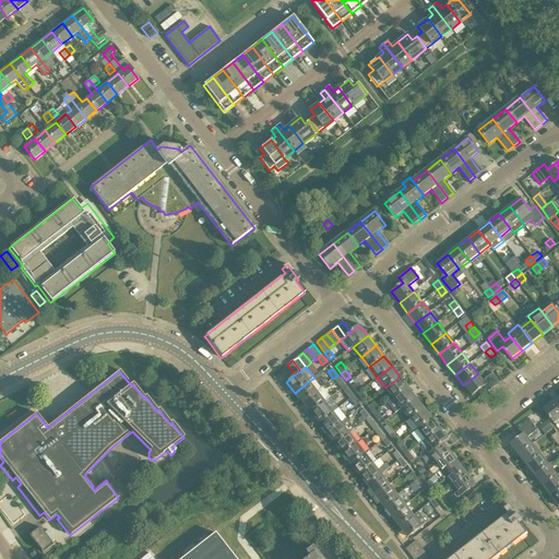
[(483,380),(478,373),(463,385),(472,396),(484,387),(488,392),(500,382),(492,372),(483,380)]
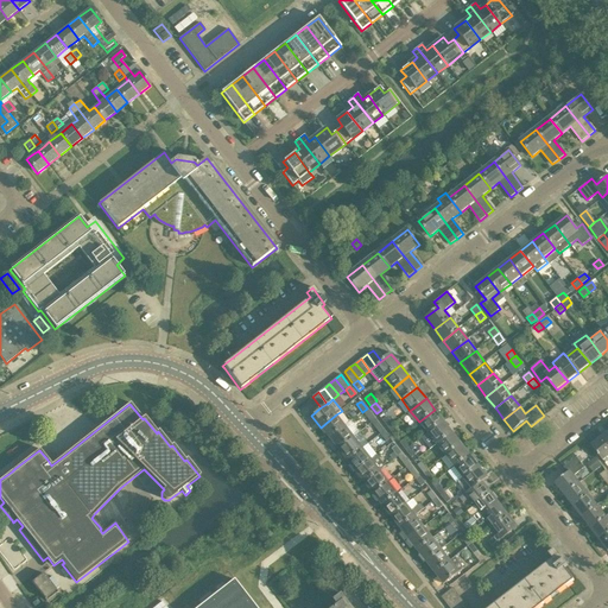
[(373,416),(367,409),(362,412),(368,419),(373,416)]
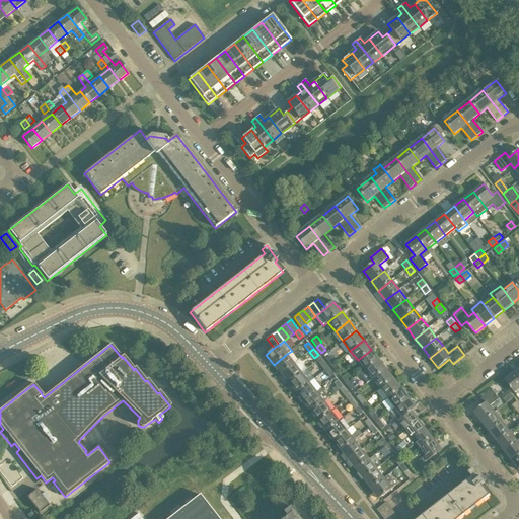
[(378,359),(371,350),(358,360),(365,369),(378,359)]
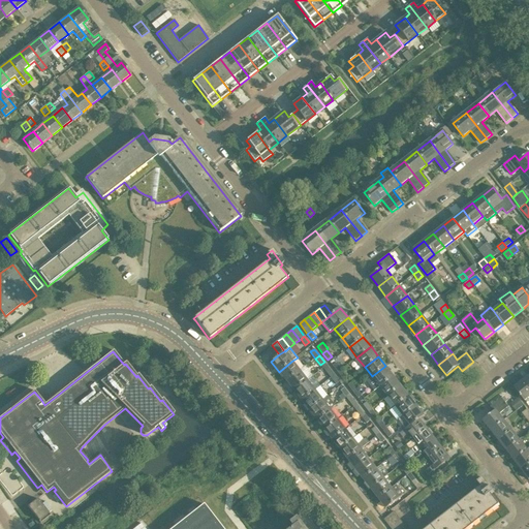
[(301,370),(292,361),(279,372),(286,381),(301,370)]
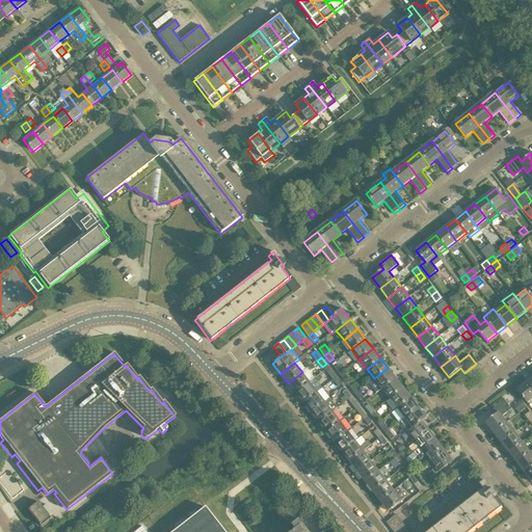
[(340,374),(343,372),(338,365),(335,368),(340,374)]
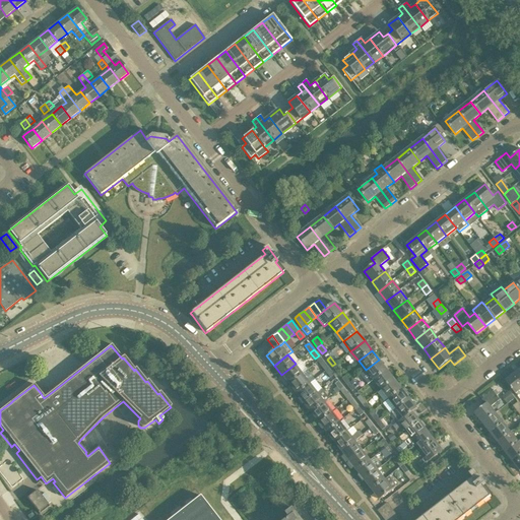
[(379,360),(366,370),(373,380),(386,369),(379,360)]
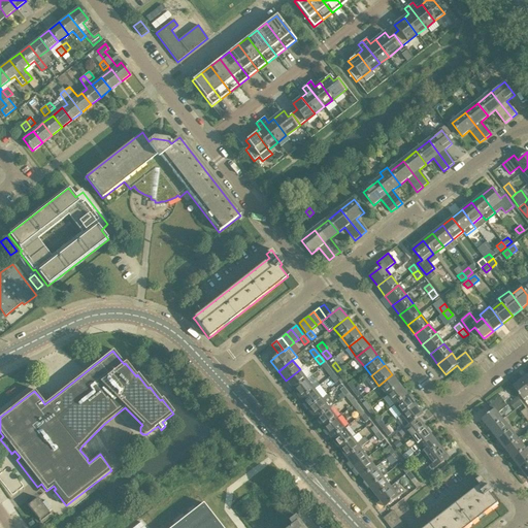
[(334,374),(329,367),(325,370),(330,377),(334,374)]
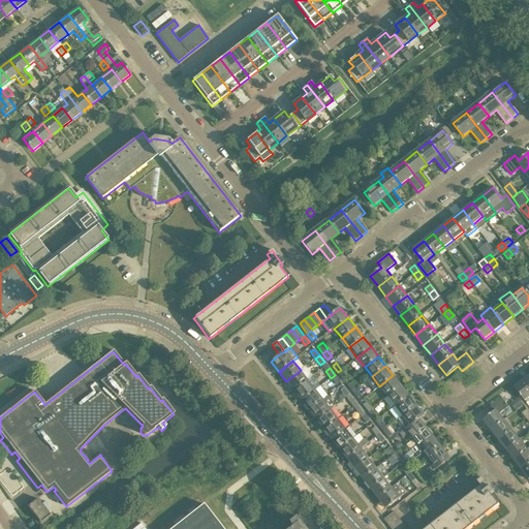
[(294,391),(308,380),(301,370),(286,381),(294,391)]
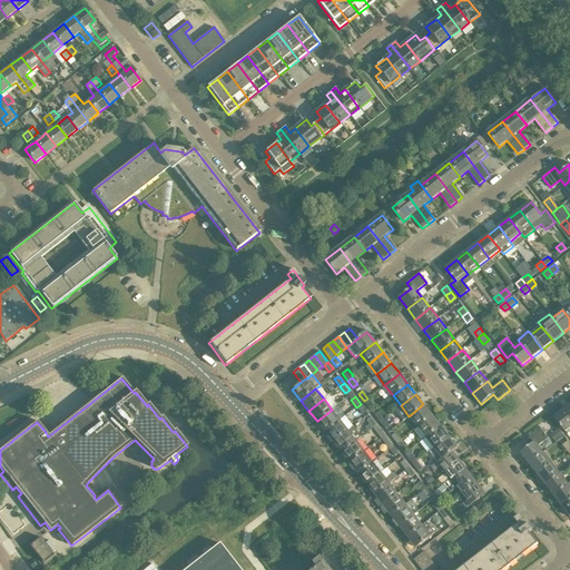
[(373,405),(367,399),(364,401),(370,409),(373,405)]
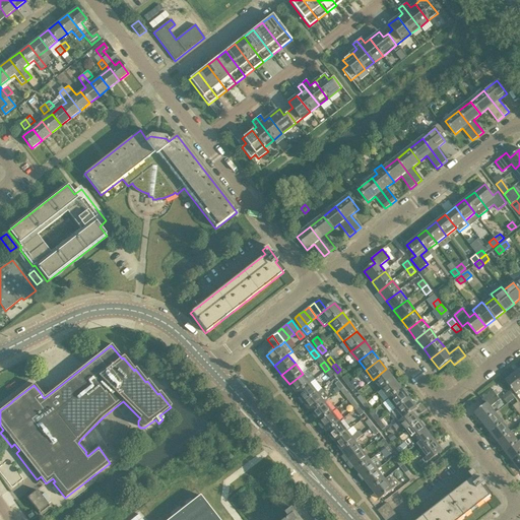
[(334,375),(329,369),(325,372),(330,378),(334,375)]
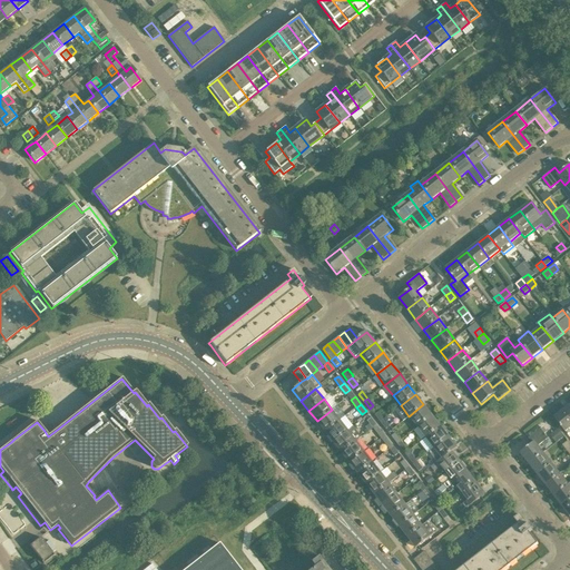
[(432,415),(423,404),(409,416),(418,426),(419,425),(432,415)]
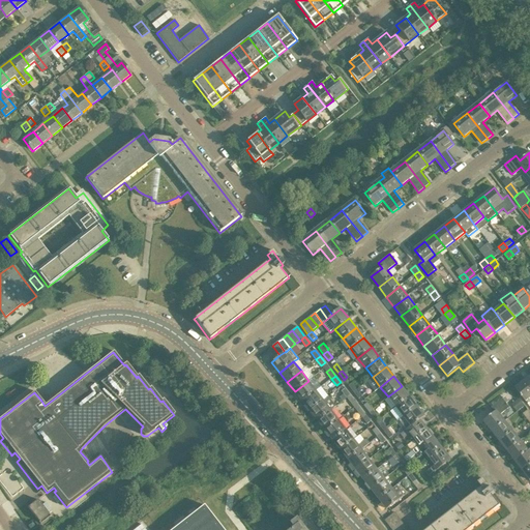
[(514,388),(525,402),(529,398),(529,386),(525,380),(514,388)]
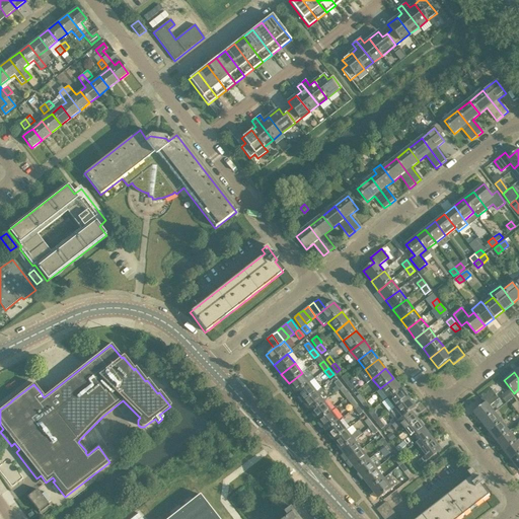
[(309,382),(302,373),(289,383),(296,393),(309,382)]
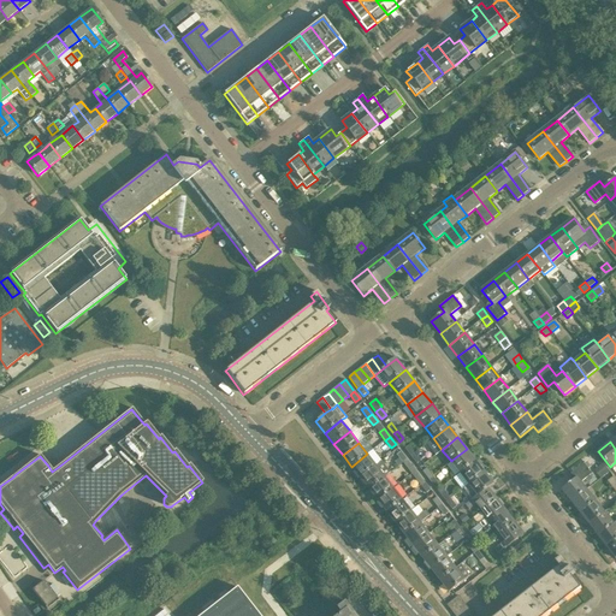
[(409,445),(406,449),(404,449),(410,456),(415,452),(409,445)]
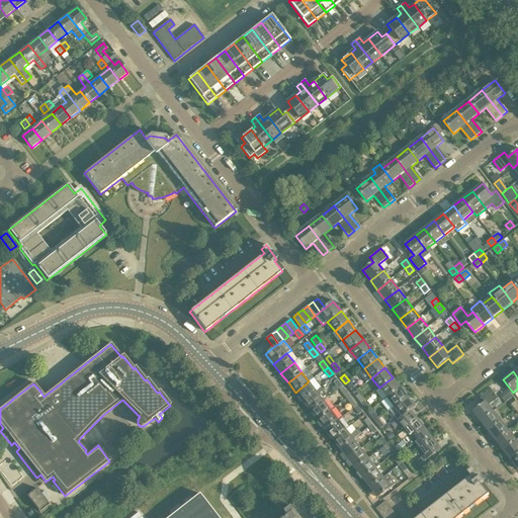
[(387,399),(401,387),(393,377),(380,386),(379,387),(387,399)]
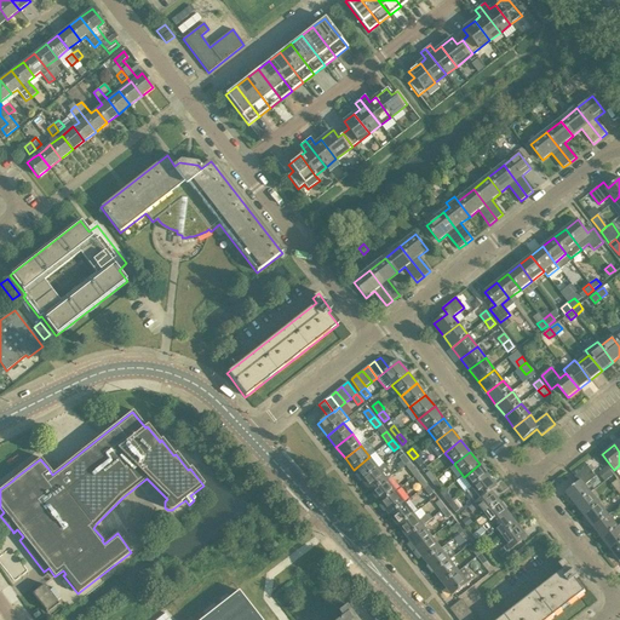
[(409,461),(403,454),(400,458),(406,465),(409,461)]
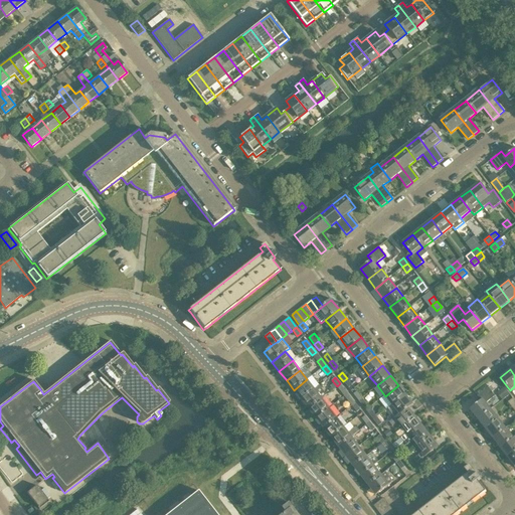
[(347,378),(343,381),(348,388),(352,385),(347,378)]
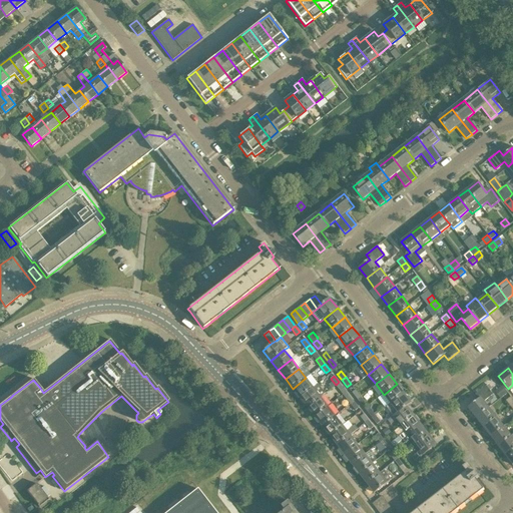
[(300,398),(314,388),(306,378),(293,389),(300,398)]
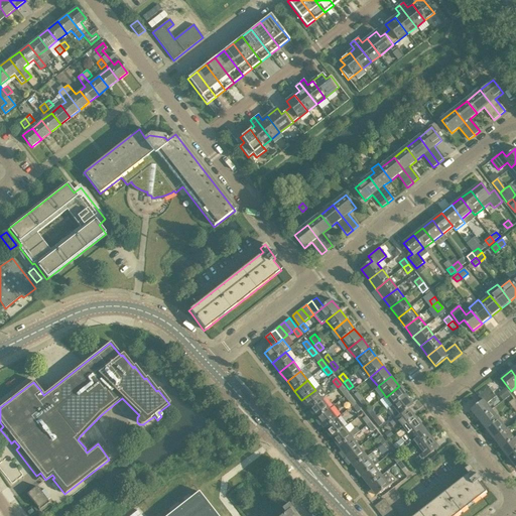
[(346,391),(341,384),(338,387),(343,394),(346,391)]
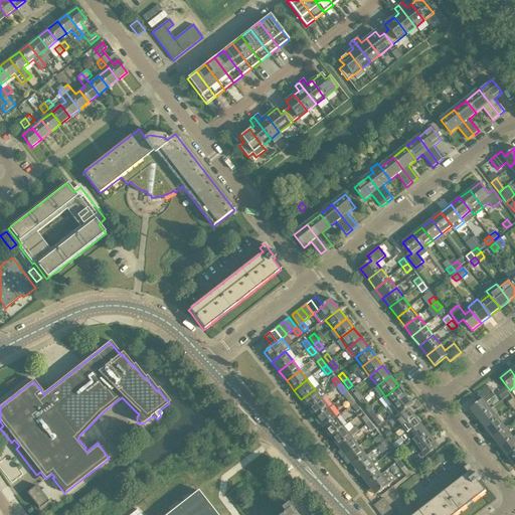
[(405,394),(398,385),(385,396),(392,405),(405,394)]
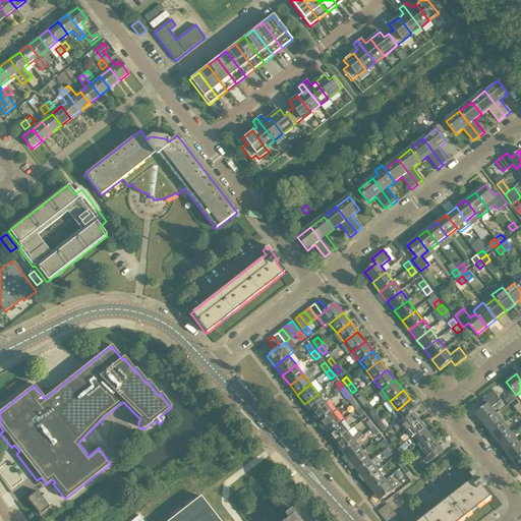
[(483,424),(497,414),(491,408),(501,401),(494,392),(482,401),(486,406),(475,414),(483,424)]
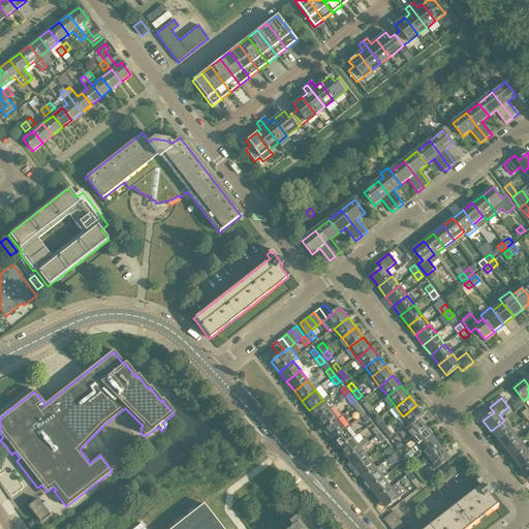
[(524,405),(518,398),(512,402),(519,409),(524,405)]
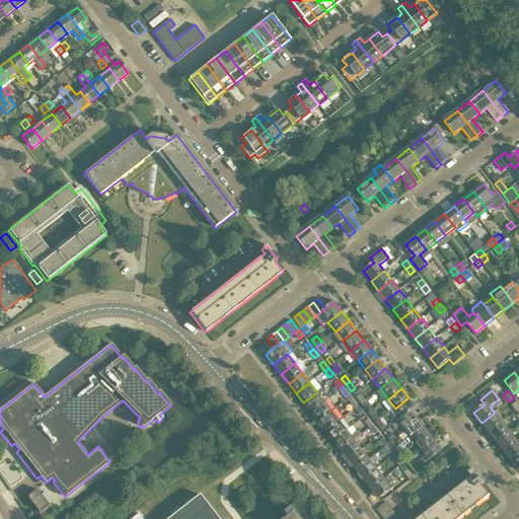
[(324,401),(317,392),(303,402),(311,413),(324,401)]
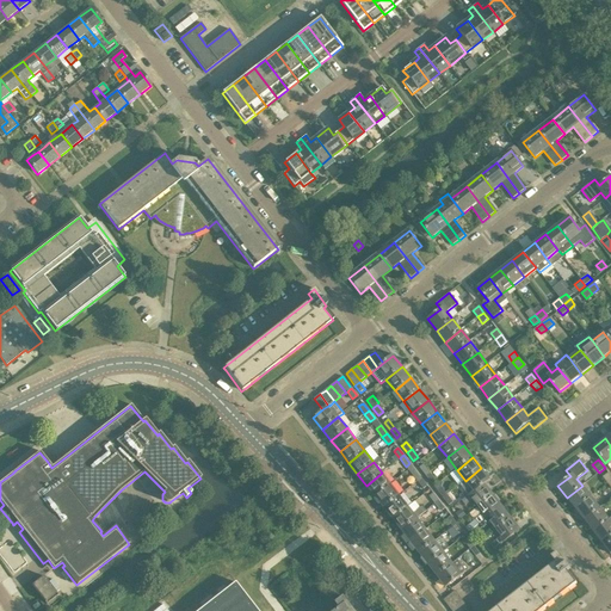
[(425,475),(430,471),(424,464),(419,468),(425,475)]
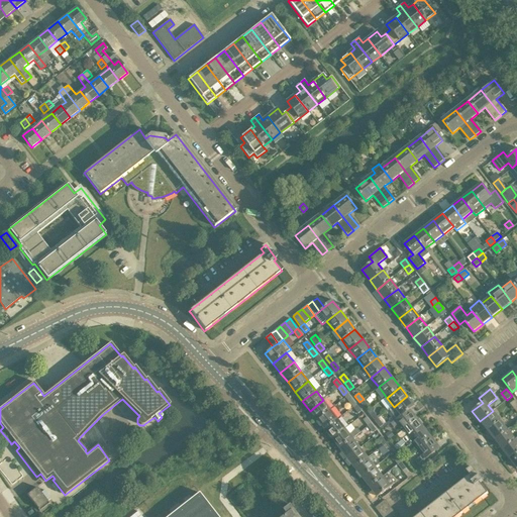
[(407,396),(394,407),(401,416),(410,409),(415,406),(407,396)]
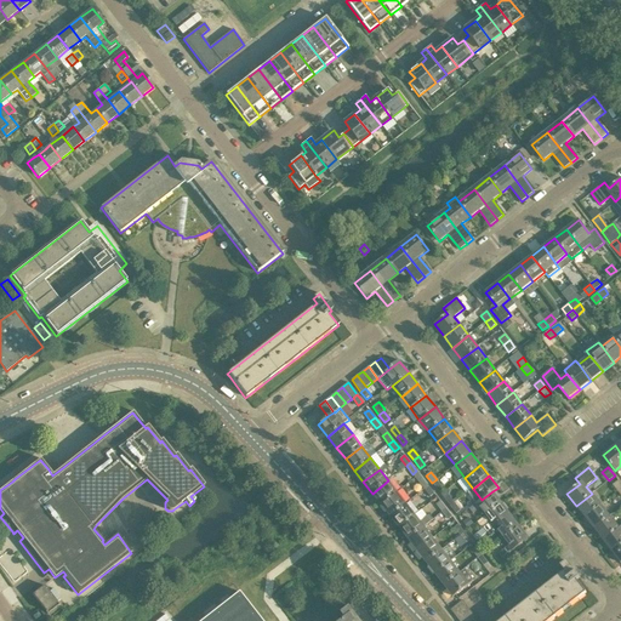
[(428,486),(422,478),(417,482),(423,489),(428,486)]
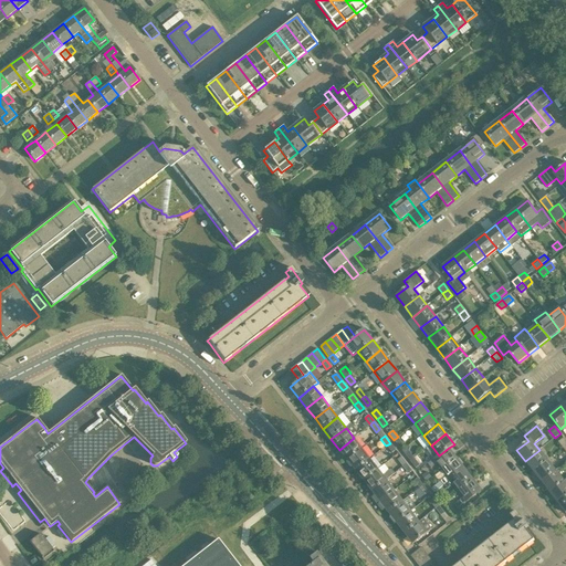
[(404,444),(398,437),(394,440),(399,448),(404,444)]
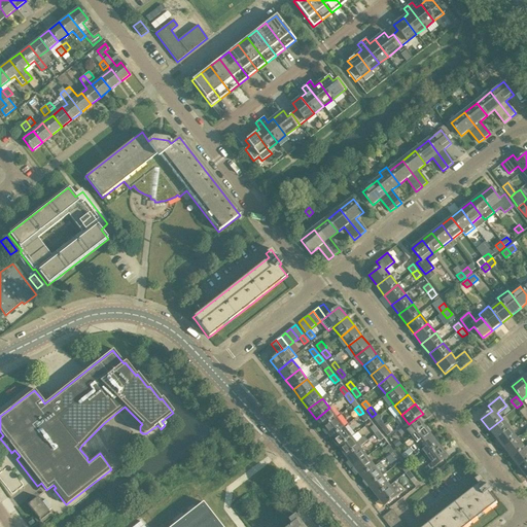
[(323,428),(337,417),(329,408),(316,419),(323,428)]
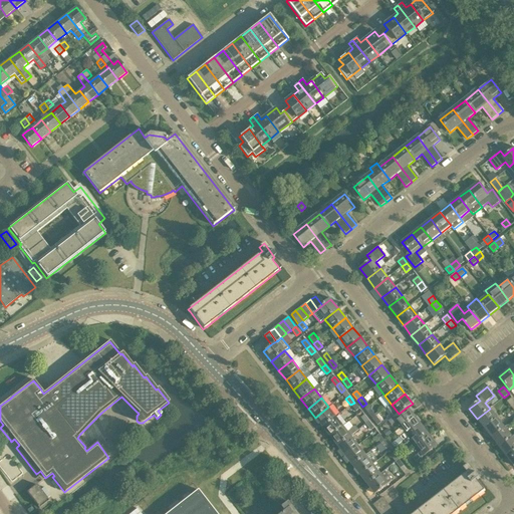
[(359,409),(354,403),(350,405),(356,412),(359,409)]
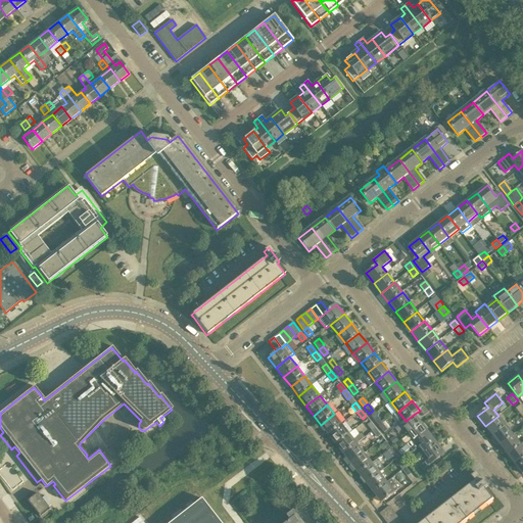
[(342,424),(334,414),(321,425),(328,435),(342,424)]
